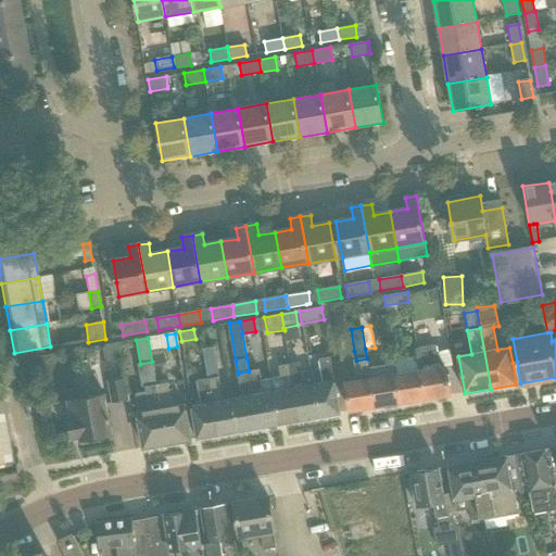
[(118,342),(104,345),(108,362),(122,359),(118,342)]
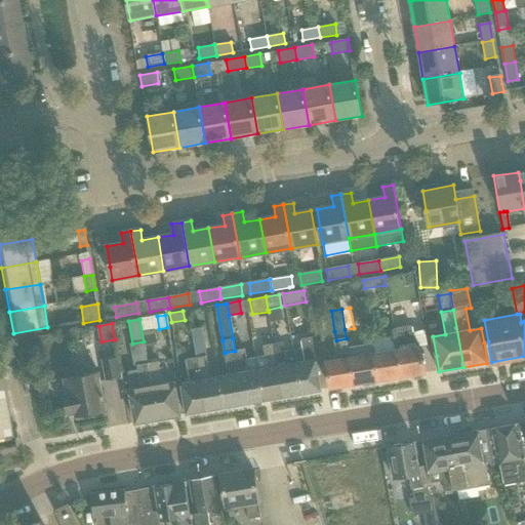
[(411,326),(394,329),(395,336),(397,351),(401,376),(425,372),(421,353),(420,347),(412,333),(411,326)]
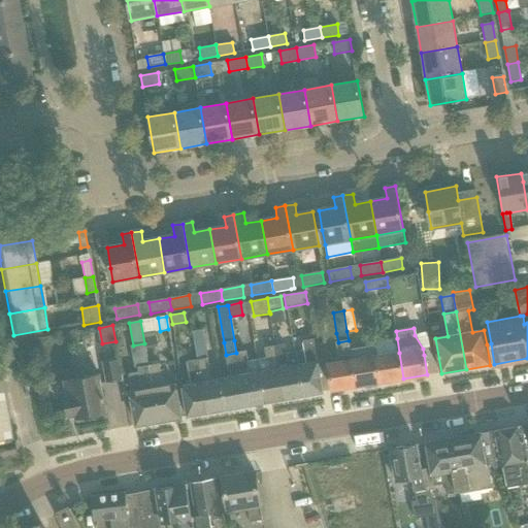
[(203,329),(193,331),(198,360),(208,358),(203,329)]
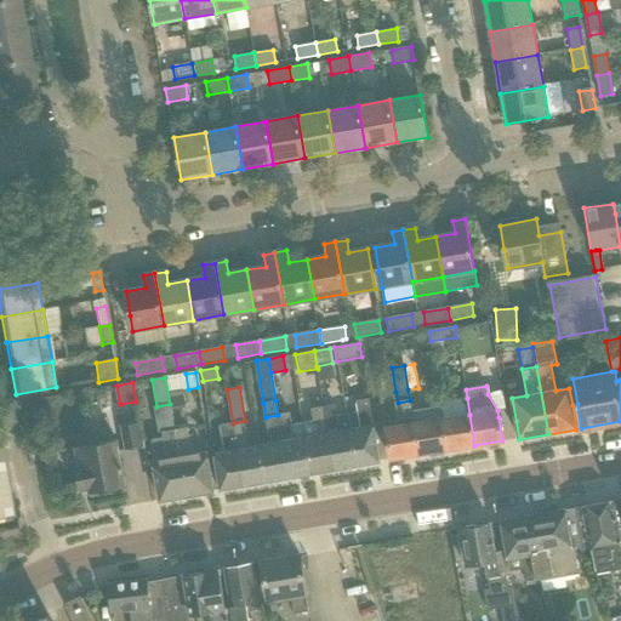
[(488,394),(497,410),(506,409),(502,391),(488,394)]
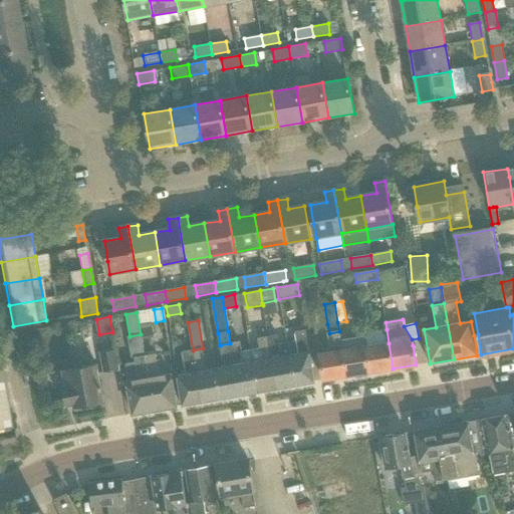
[(363,332),(364,337),(365,346),(369,372),(393,368),(389,343),(387,329),(363,332)]
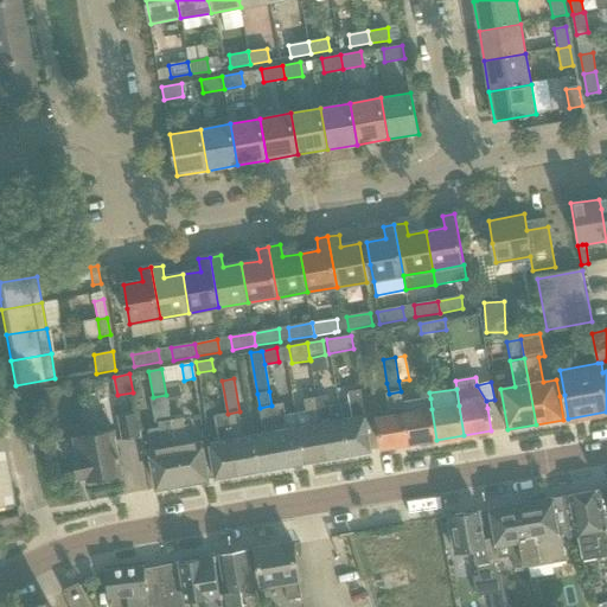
[(353,417),(343,419),(349,455),(371,452),(360,390),(349,393),(353,417)]
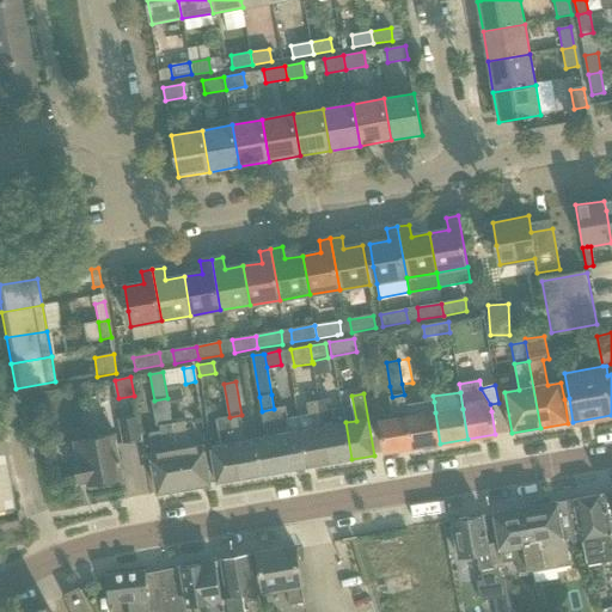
[(414,448),(404,395),(392,397),(390,397),(393,418),(380,420),(385,453),(414,448)]
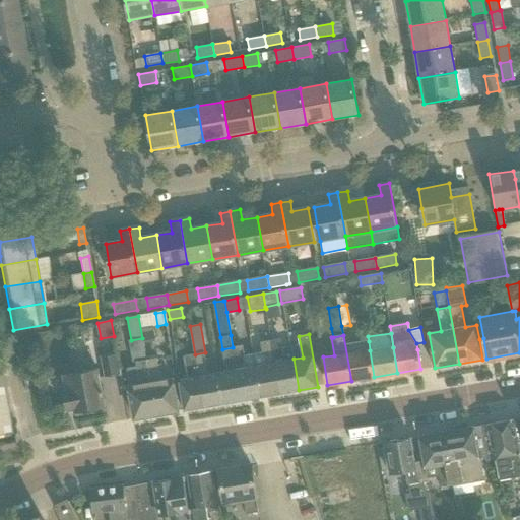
[(136,367),(127,368),(130,385),(129,386),(131,399),(134,419),(156,415),(146,360),(142,338),(131,340),(136,367)]
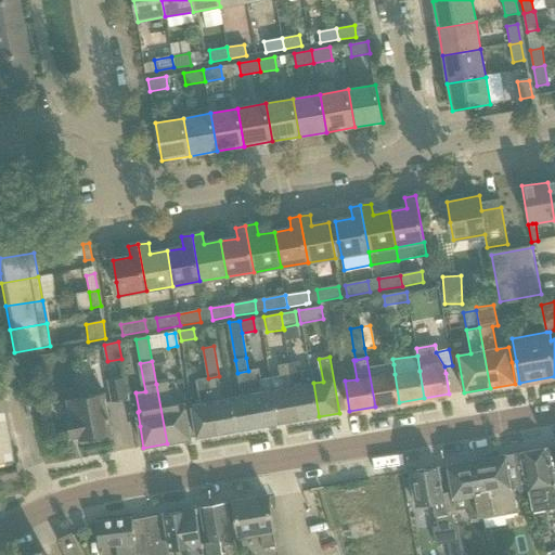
[(300,361),(288,363),(298,420),(319,416),(313,383),(305,385),(300,361)]
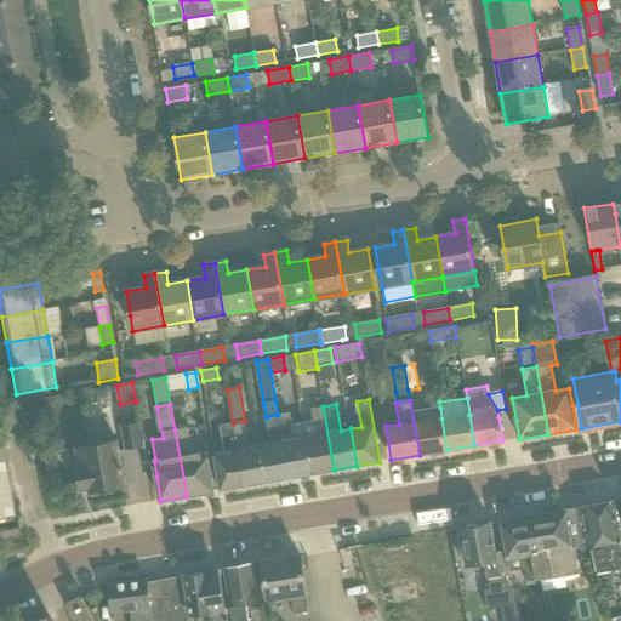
[(313,420),(302,422),(305,437),(312,474),(334,469),(323,406),(312,409),(313,420)]
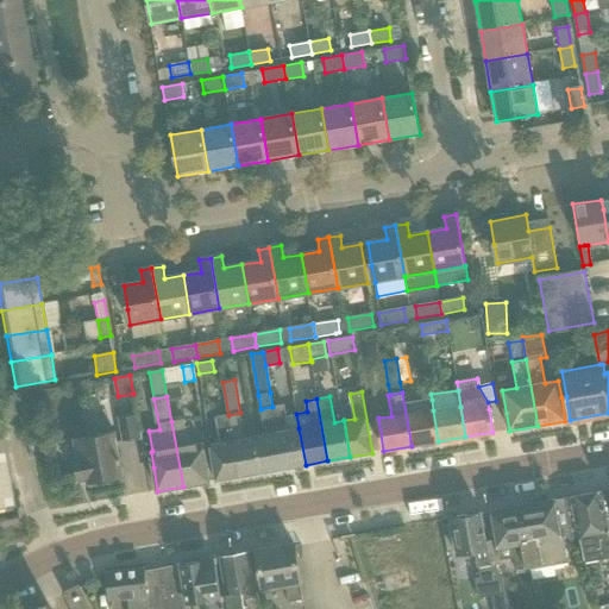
[(415,402),(405,405),(406,413),(412,446),(438,441),(433,410),(432,400),(415,402)]
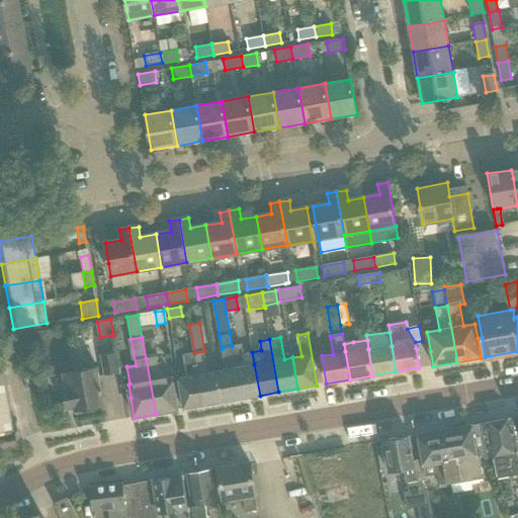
[(242,344),(232,346),(241,399),(260,396),(254,364),(252,352),(243,354),(242,344)]
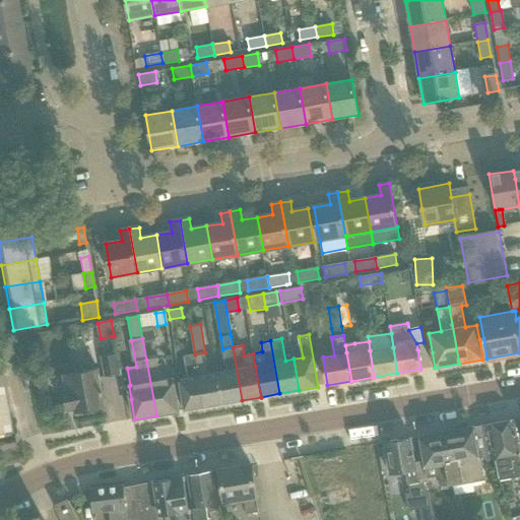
[(226,371),(217,373),(222,403),(242,400),(233,347),(222,349),(226,371)]
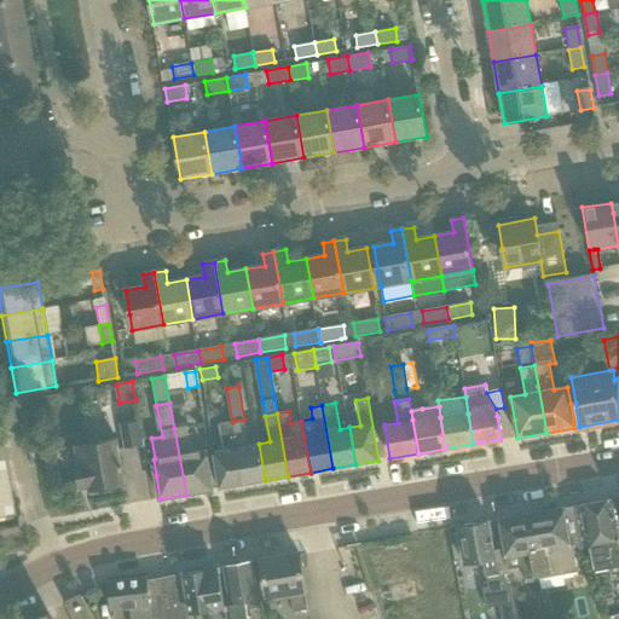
[(244,420),(232,422),(242,484),(265,480),(259,444),(248,445),(244,420)]
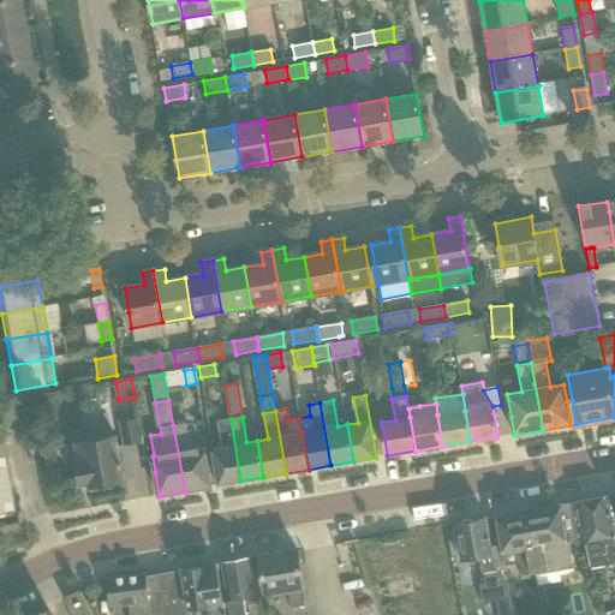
[(240,481),(231,419),(219,422),(224,447),(212,449),(218,485),(240,481)]
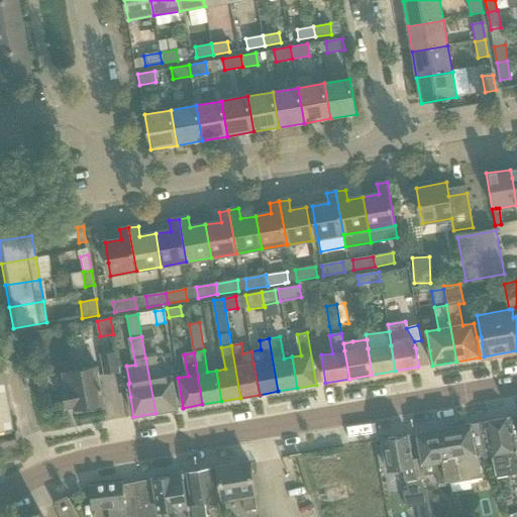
[(101,356),(104,376),(119,373),(116,353),(101,356)]
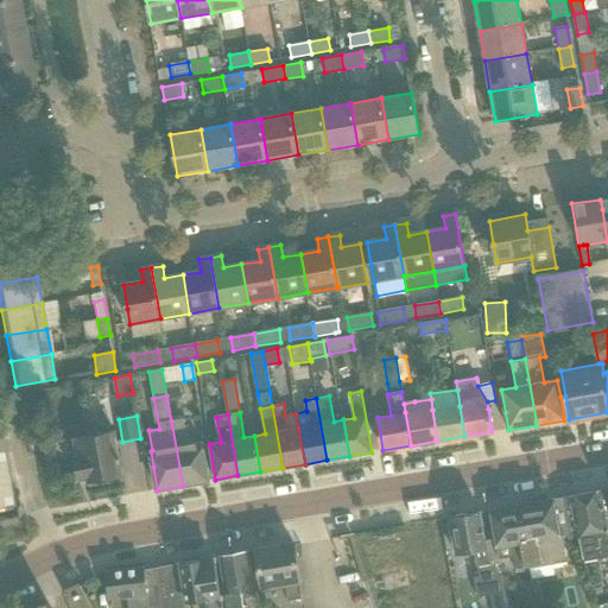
[(184,418),(171,420),(183,486),(208,481),(202,442),(189,444),(184,418)]
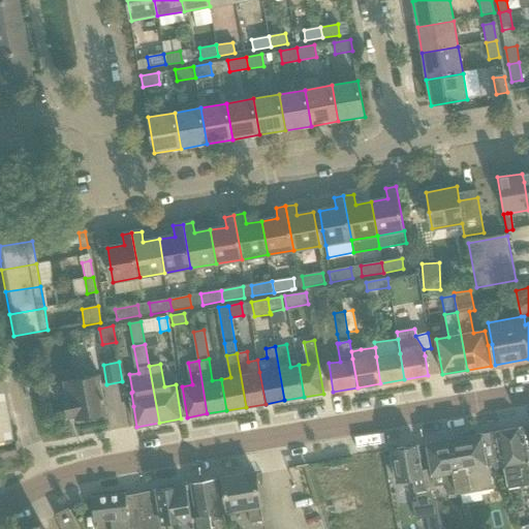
[(103,384),(101,374),(83,377),(81,369),(64,372),(68,399),(64,399),(67,418),(76,417),(78,421),(106,415),(105,406),(107,406),(105,393),(102,394),(101,384),(103,384)]
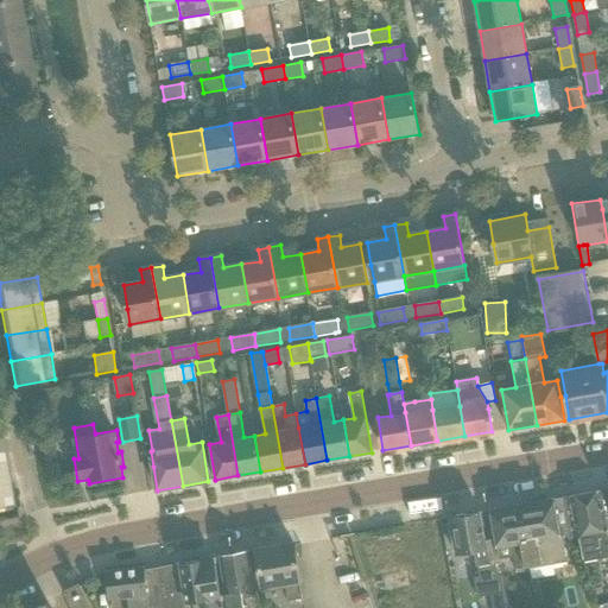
[(0,506),(13,504),(1,438),(0,438),(0,506)]
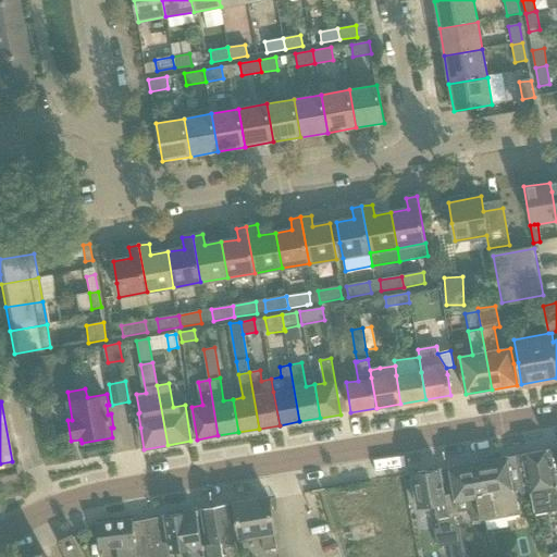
[(523,455),(516,457),(521,490),(522,494),(531,493),(535,519),(537,519),(539,524),(542,527),(547,525),(549,523),(548,517),(554,517),(554,521),(556,520),(556,487),(555,475),(554,471),(551,450),(522,455),(523,455)]
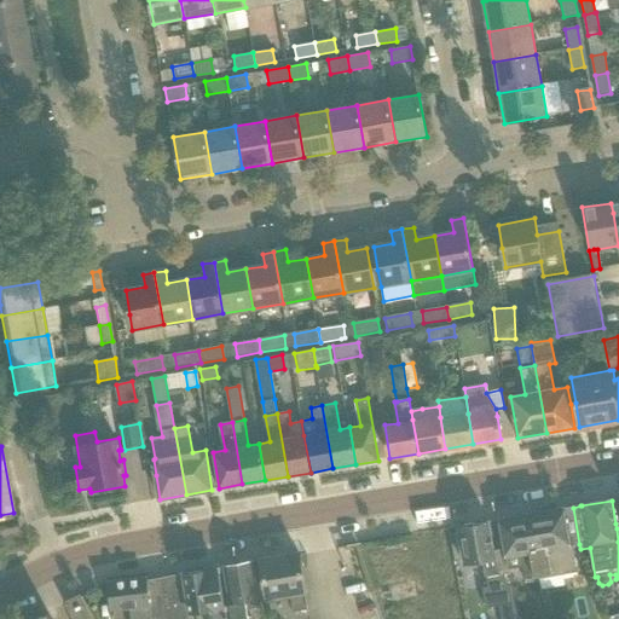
[(573,508),(528,515),(539,579),(577,572),(572,545),(579,544),(573,508)]
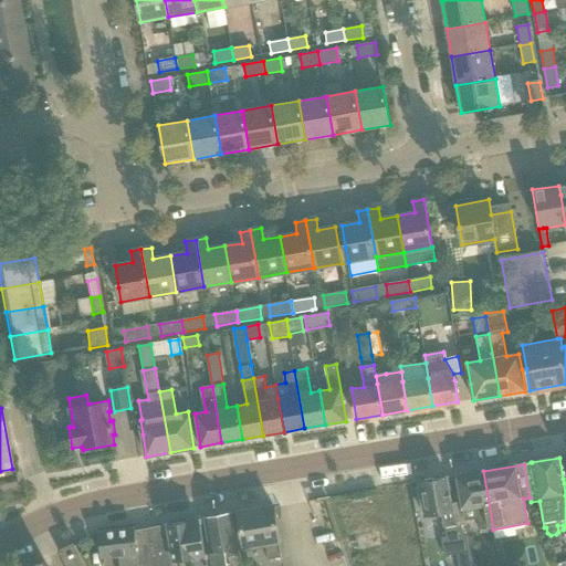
[(493,530),(483,471),(457,475),(464,520),(478,517),(481,532),(493,530)]
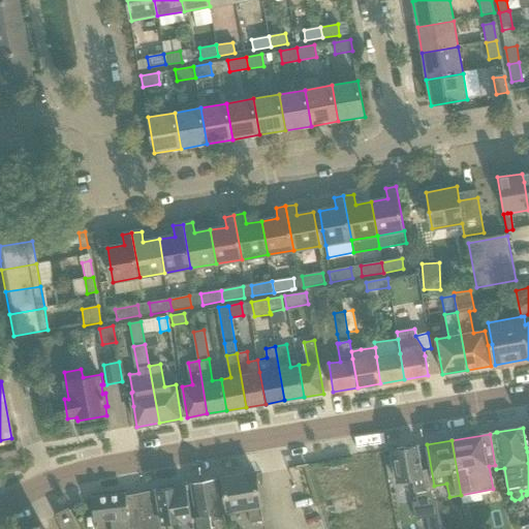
[(392,450),(391,450),(391,452),(393,452),(396,471),(398,483),(413,479),(415,492),(417,502),(411,503),(414,520),(426,518),(438,516),(435,504),(430,490),(431,490),(428,469),(424,470),(423,466),(419,447),(419,445),(409,447),(392,450)]
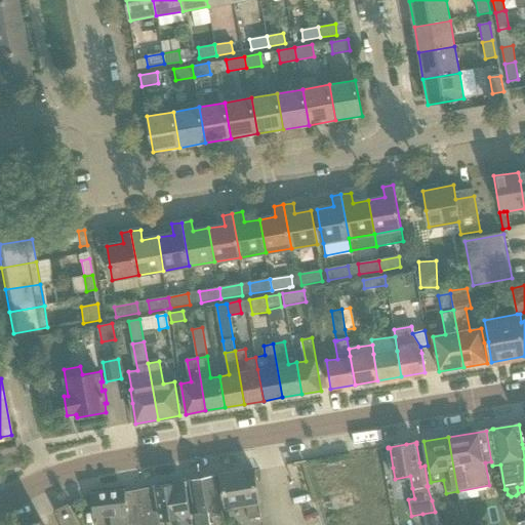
[(253,470),(220,475),(227,510),(246,507),(248,519),(261,517),(253,470)]
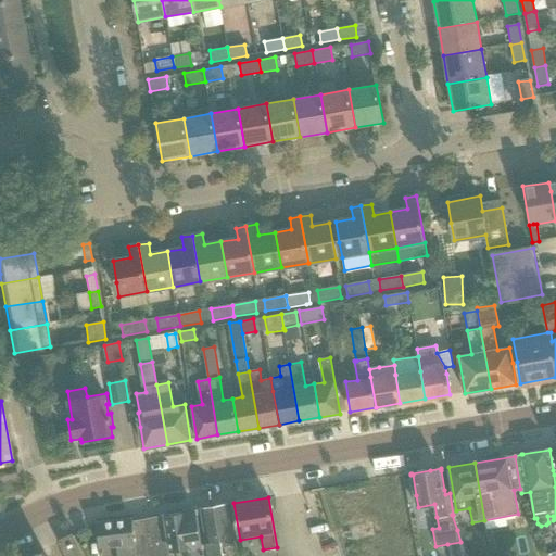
[(204,530),(206,543),(209,555),(223,555),(220,542),(235,539),(228,504),(201,508),(204,530)]
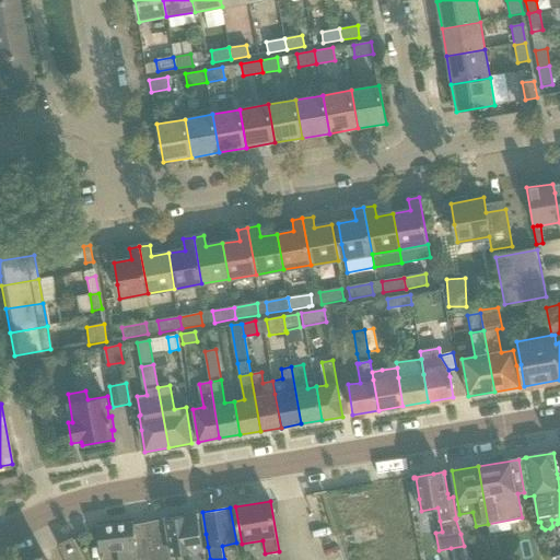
[(198,513),(166,518),(173,556),(175,555),(187,553),(188,559),(205,559),(205,553),(201,535),(198,513)]
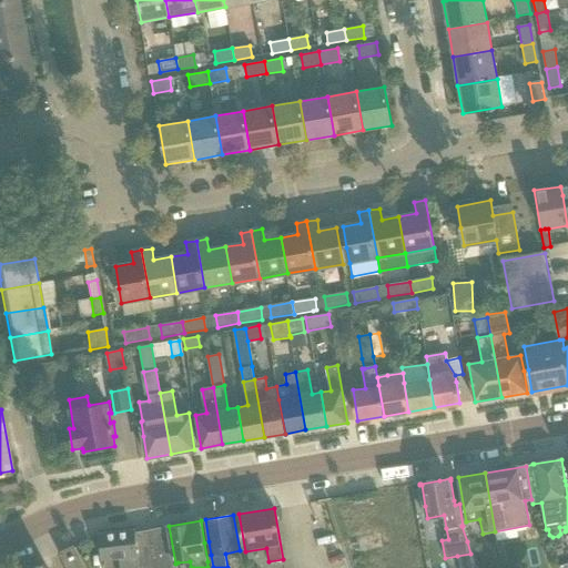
[(179,565),(178,563),(175,564),(169,526),(135,531),(138,556),(138,567),(178,567),(178,566),(179,565)]
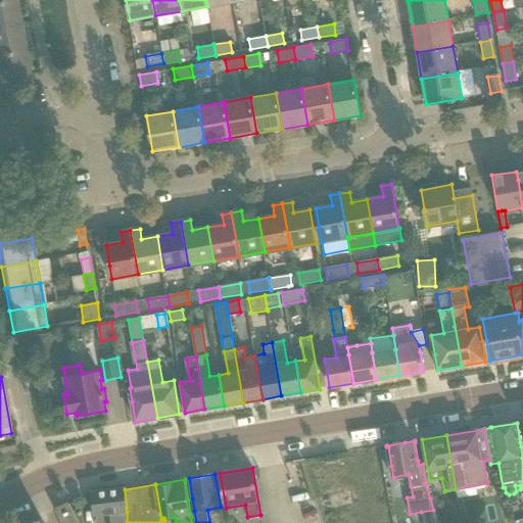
[(110,522),(127,522),(127,512),(125,489),(124,487),(91,491),(94,516),(110,514),(110,522)]
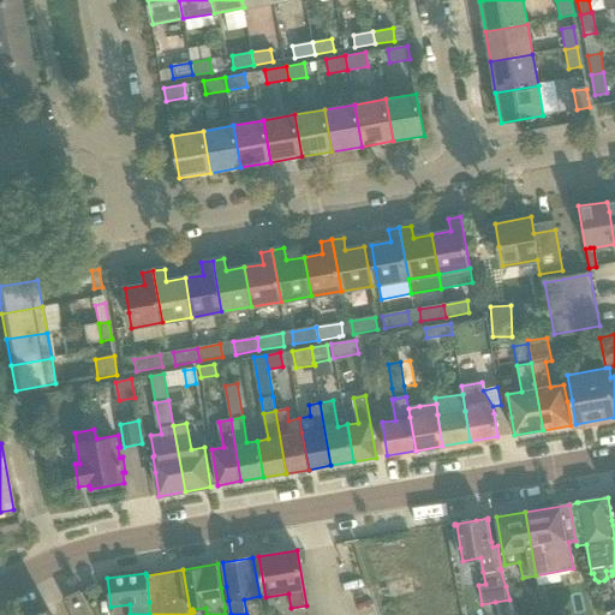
[(64,601),(71,614),(94,614),(82,591),(64,601)]
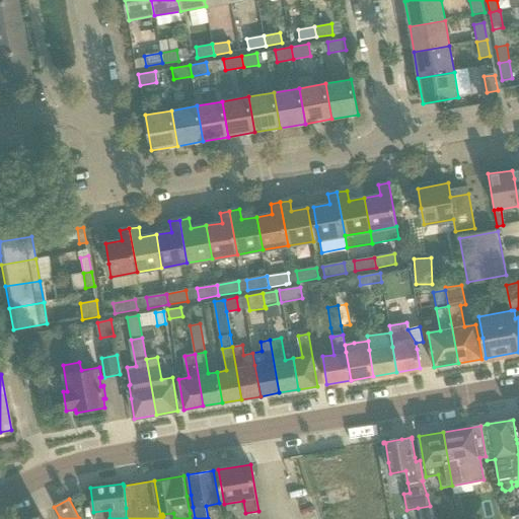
[(419,518),(434,518),(430,506),(418,508),(419,518)]
